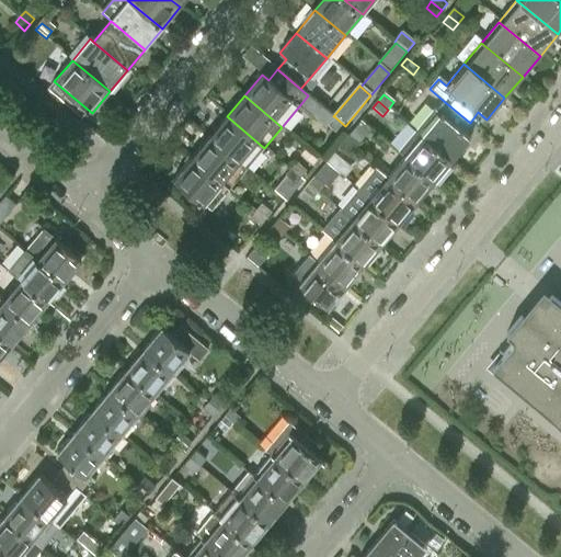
[(470,123),(445,102),(435,113),(439,116),(422,137),(451,162),(469,140),(460,133),(470,123)]
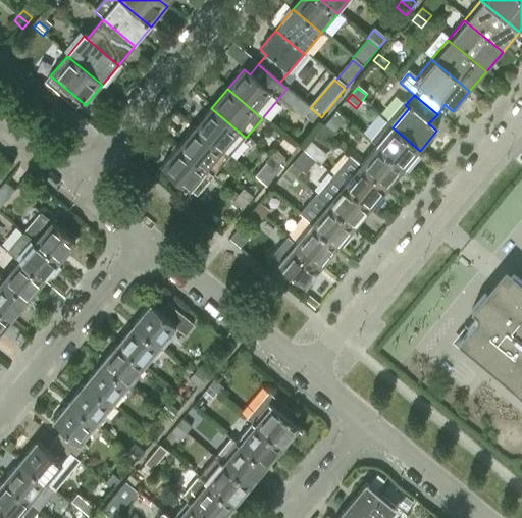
[(246,138),(211,108),(195,128),(223,152),(236,137),(242,143),(246,138)]
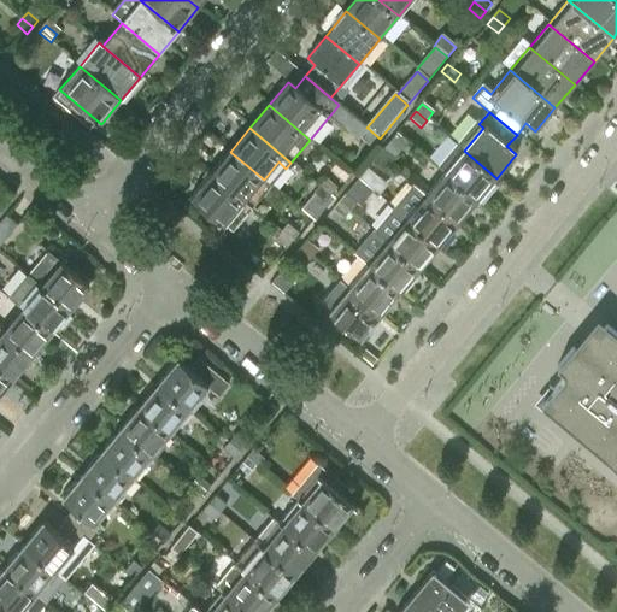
[(374,146),(380,139),(369,129),(362,136),(374,146)]
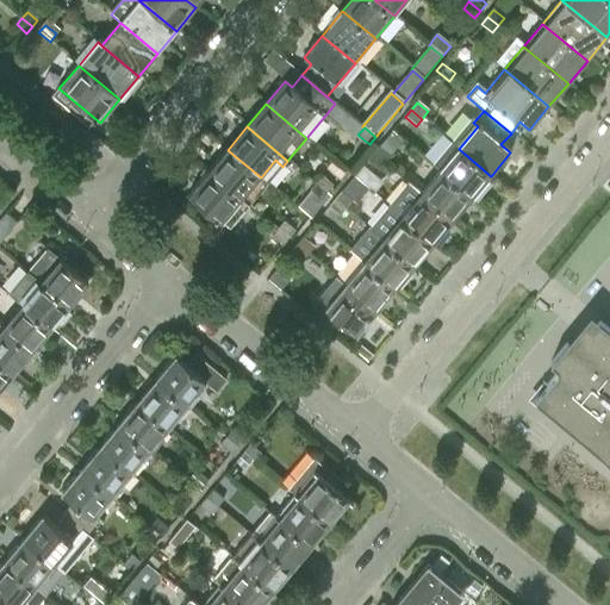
[(390,157),(379,148),(373,155),(384,164),(390,157)]
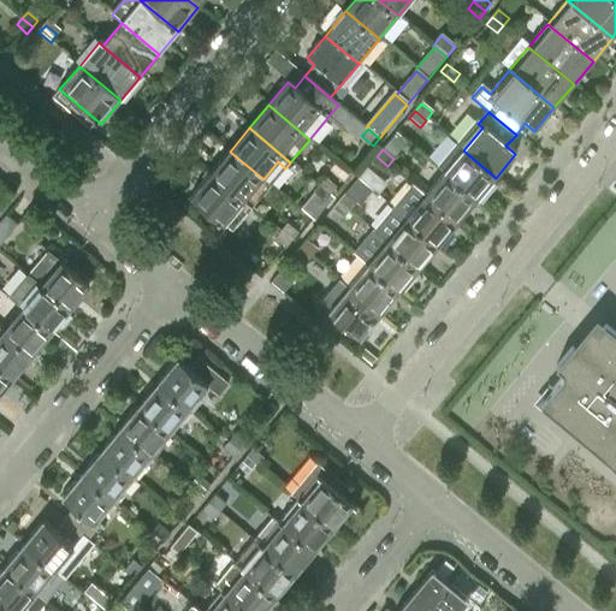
[(496,178),(463,150),(444,173),(477,201),(496,178)]
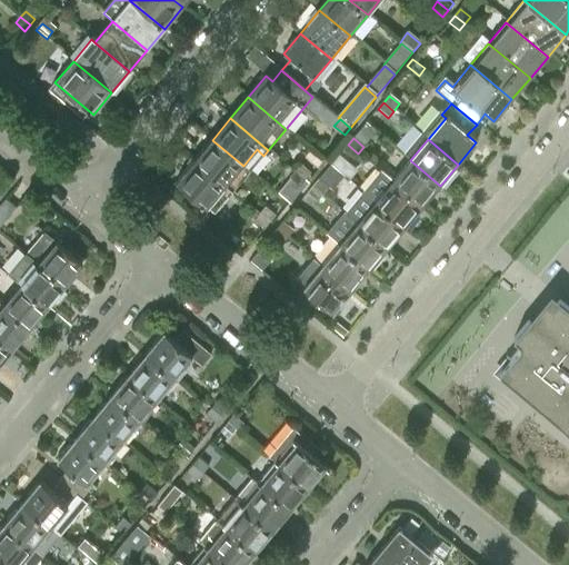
[(212,140),(195,161),(225,187),(239,170),(247,177),(250,171),(243,166),(212,140)]
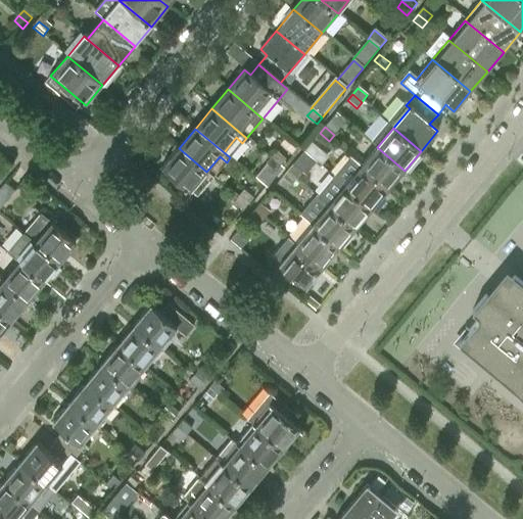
[(329,141),(320,133),(315,139),(324,147),(329,141)]
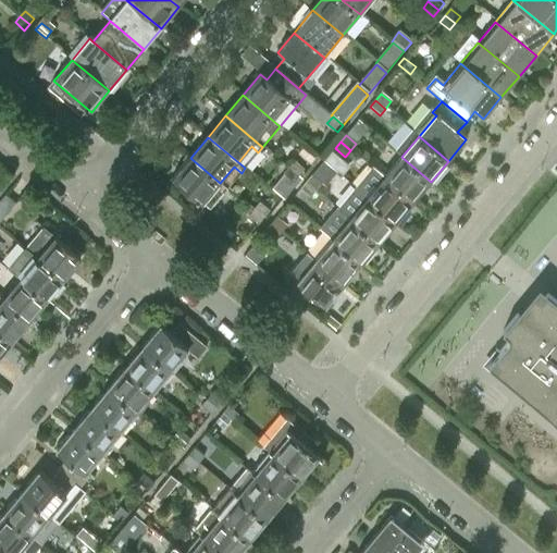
[(431,182),(401,157),(384,179),(413,203),(431,182)]
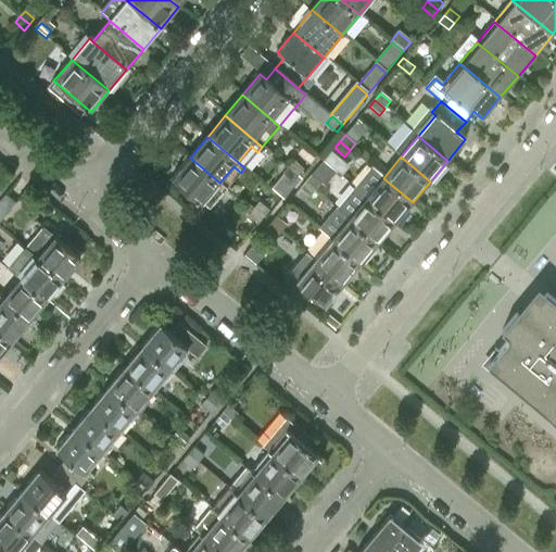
[(190,158),(172,179),(201,204),(202,203),(210,210),(227,188),(219,183),(190,158)]
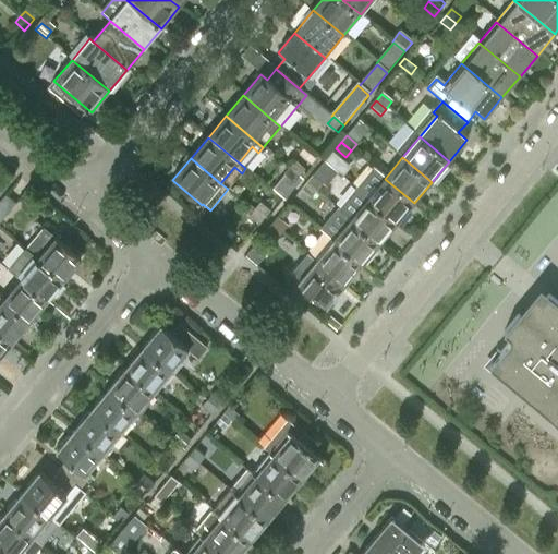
[(294,163),(289,169),(299,178),(304,171),(294,163)]
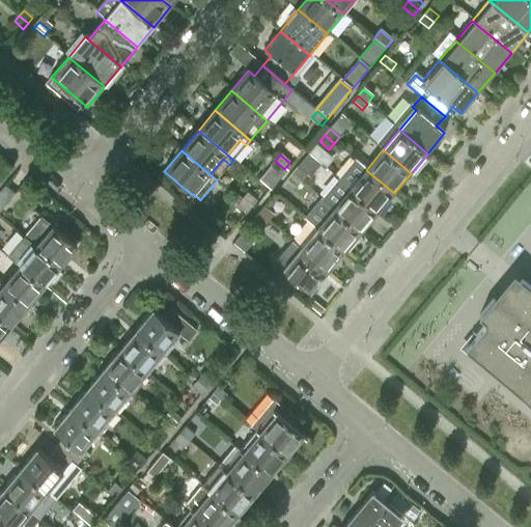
[(284,169),(275,161),(270,167),(279,175),(284,169)]
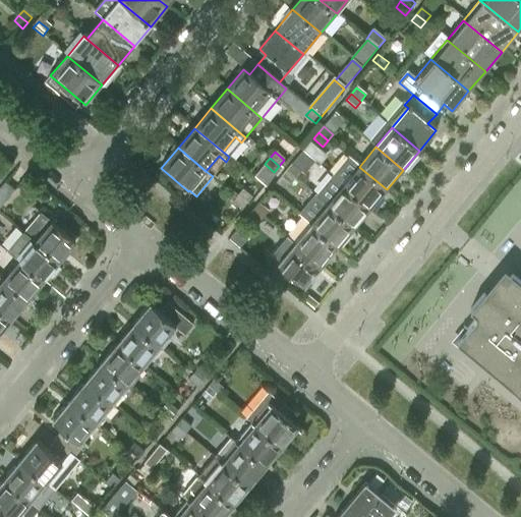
[(300,173),(291,165),(286,172),(295,180),(300,173)]
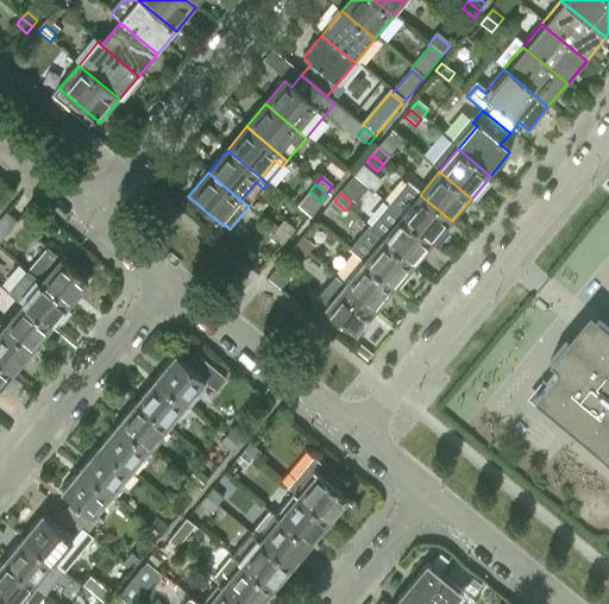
[(452,221),(420,195),(401,218),(433,244),(452,221)]
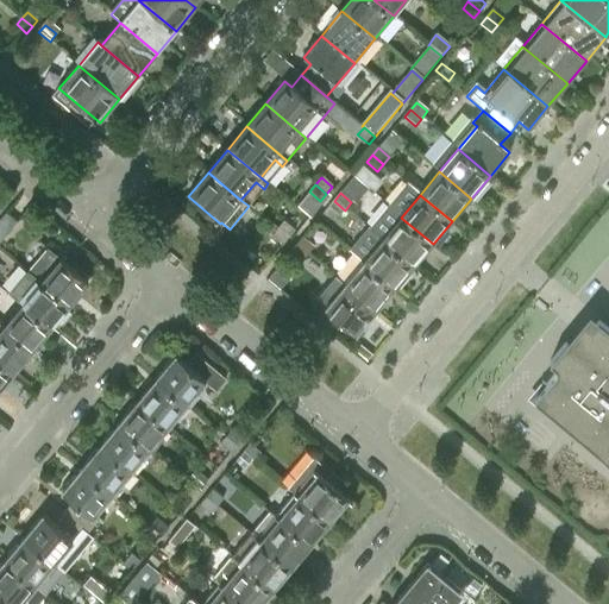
[(345,211),(334,201),(328,208),(339,216),(345,211)]
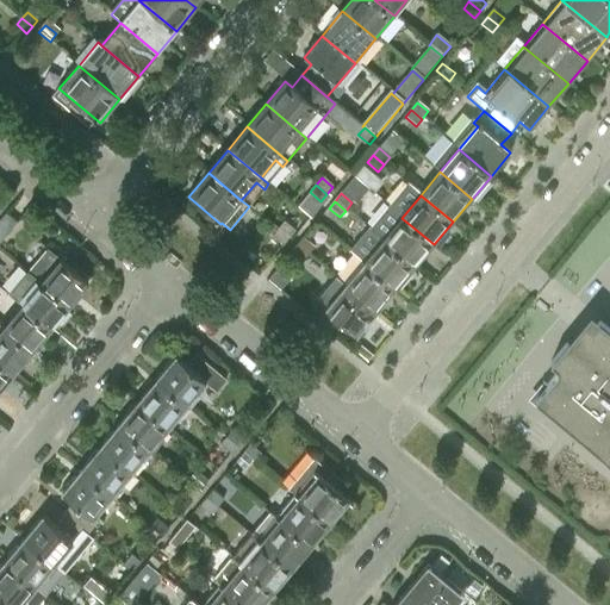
[(6,216),(0,222),(0,244),(17,225),(6,216)]
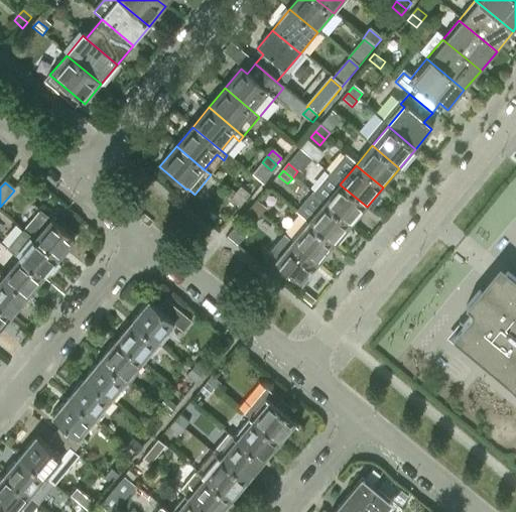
[(367,207),(340,184),(324,204),(350,227),(367,207)]
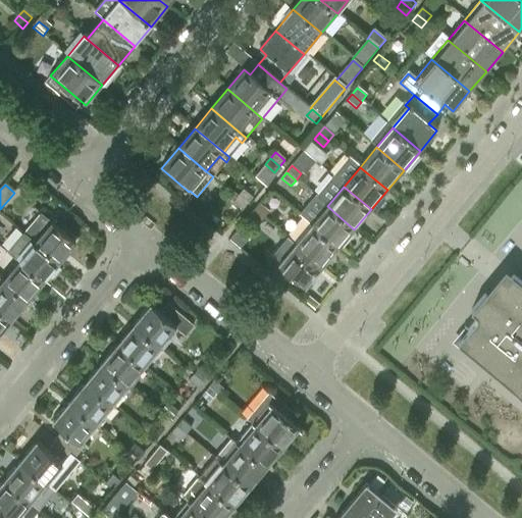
[(243,191),(238,197),(248,205),(252,199),(243,191)]
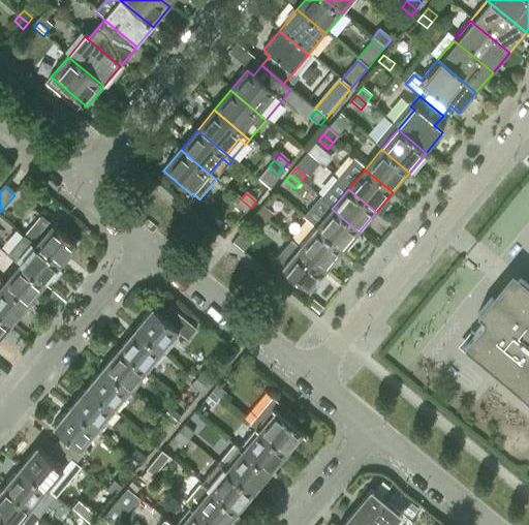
[(251,208),(241,199),(236,207),(245,214),(251,208)]
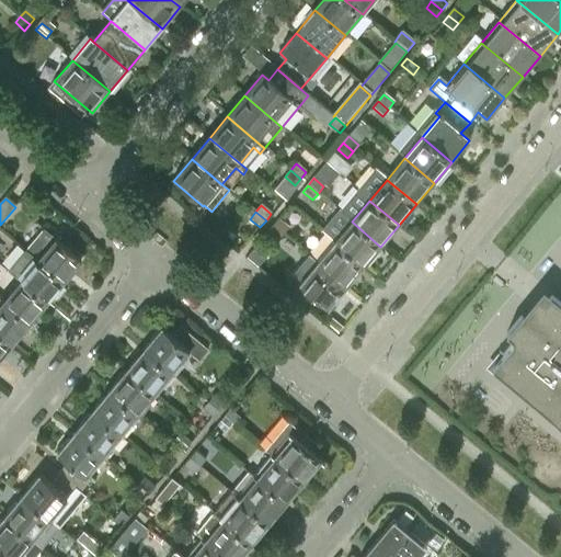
[(288,229),(278,220),(273,227),(283,236),(288,229)]
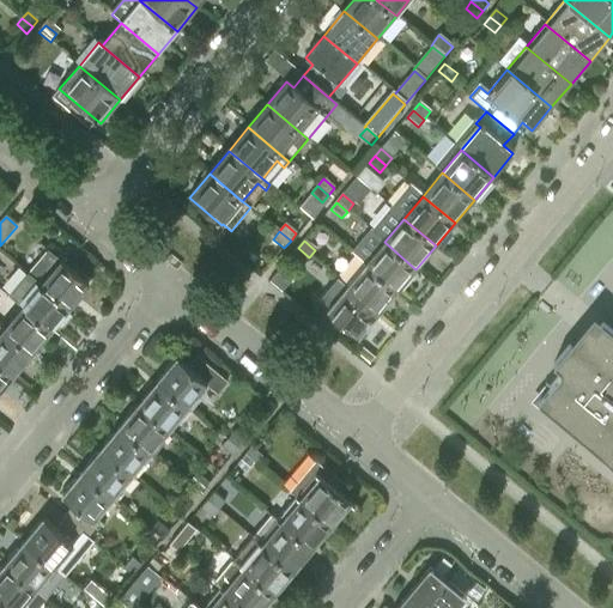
[(416,269),(384,242),(365,265),(398,292),(416,269)]
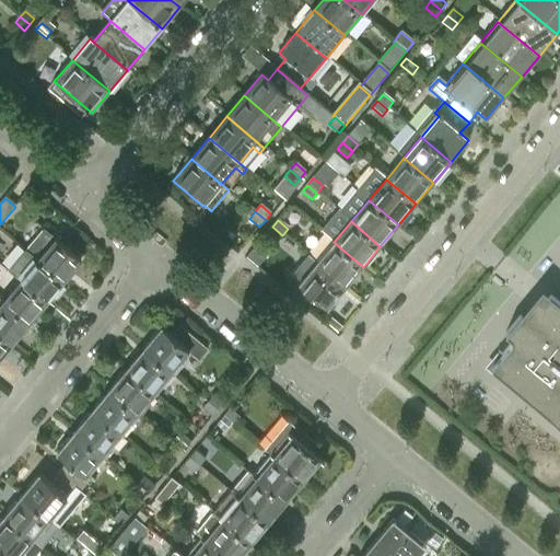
[(282,235),(272,227),(267,233),(277,242),(282,235)]
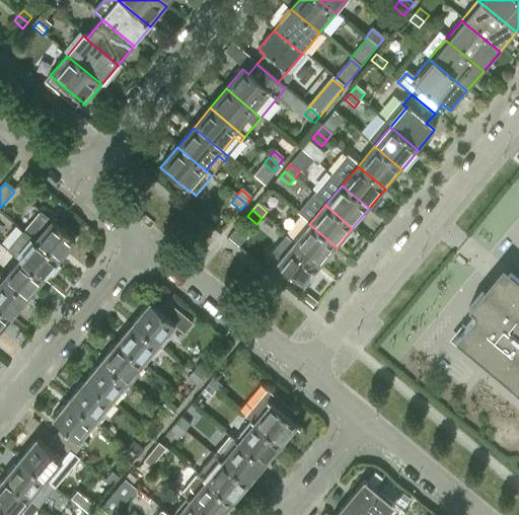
[(75,242),(41,214),(23,233),(58,262),(75,242)]
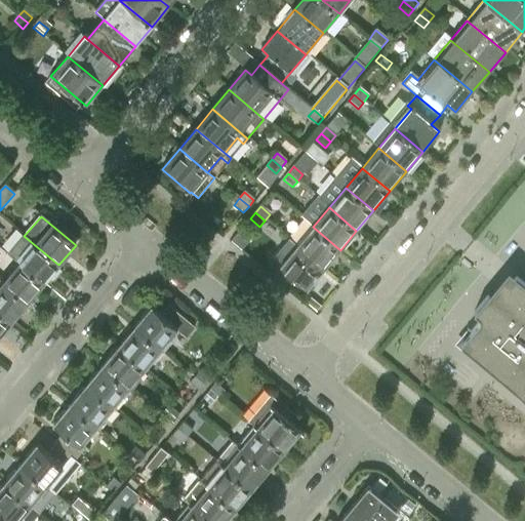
[(340,250),(313,227),(296,246),(324,270),(340,250)]
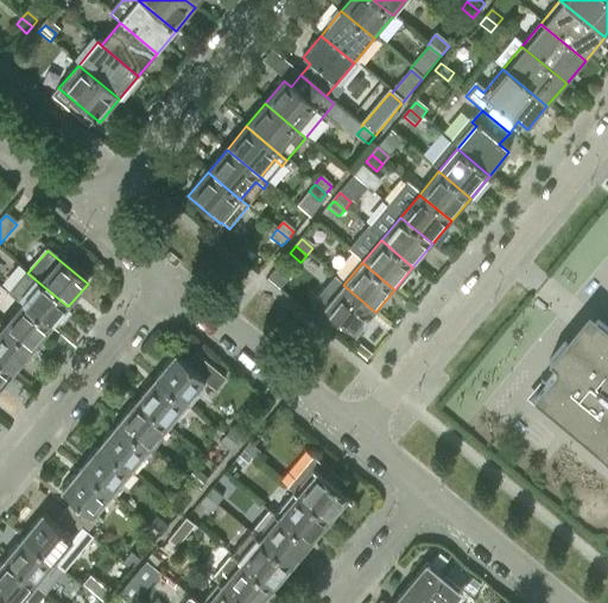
[(68,306),(27,273),(8,296),(21,306),(50,329),(68,306)]
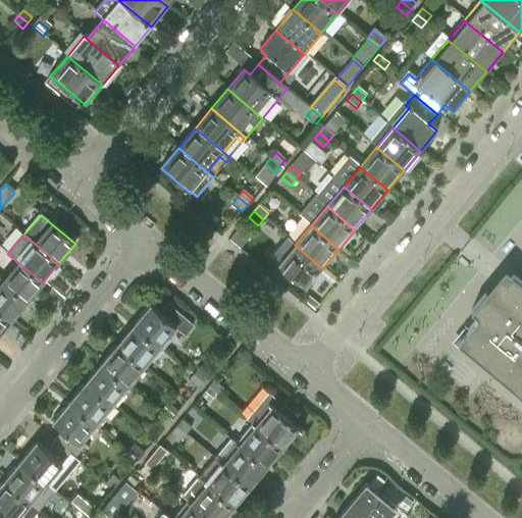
[(322,268),(295,245),(278,265),(306,289),(322,268)]
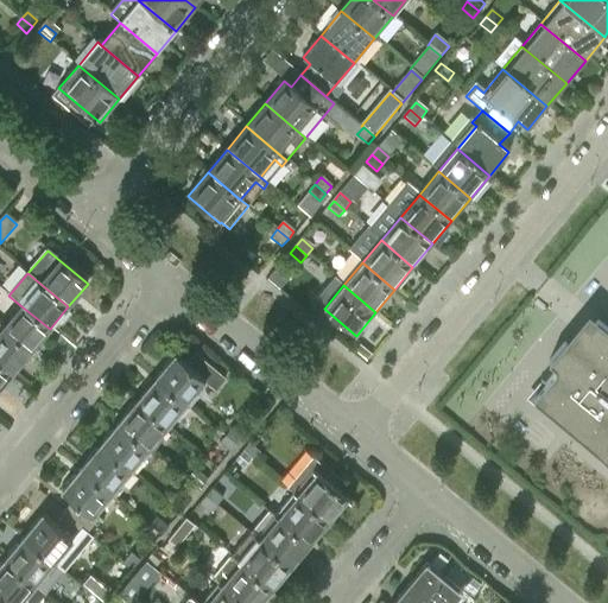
[(50,329),(21,306),(2,329),(30,353),(50,329)]
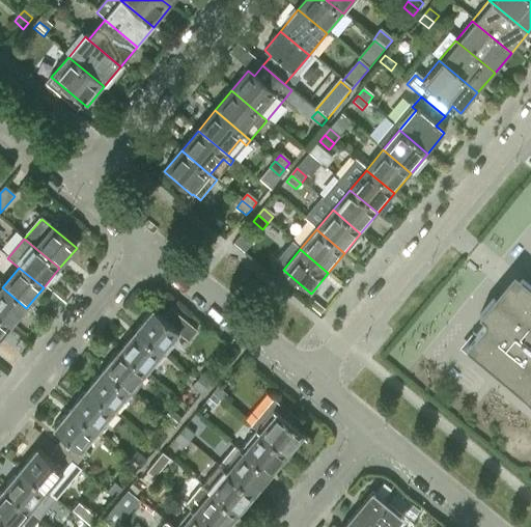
[(468,347),(466,350),(475,357),(476,358),(483,364),(484,365),(493,371),(493,372),(501,379),(502,380),(509,386),(510,387),(519,393),(519,394),(527,400),(528,401),(530,404),(530,289),(530,290),(530,289),(522,282),(500,307),(493,301),(479,317),(483,322),(484,323),(484,324),(484,325),(484,326),(484,327),(476,337),(475,337),(469,345),(468,347)]
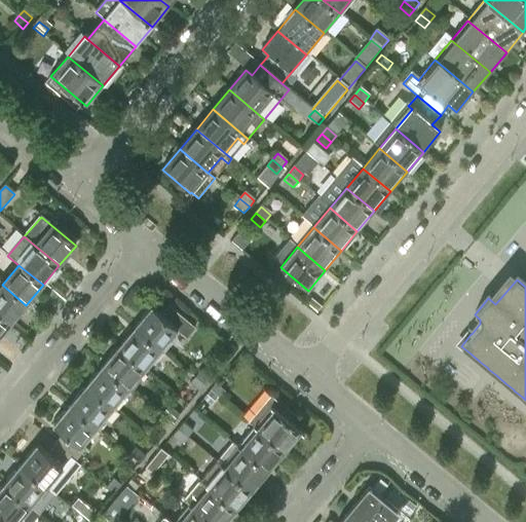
[(26,305),(2,285),(0,283),(0,314),(10,324),(26,305)]
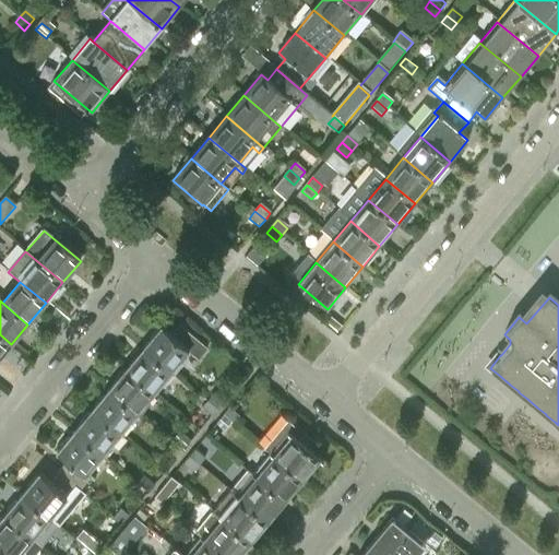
[(207,350),(180,327),(171,337),(189,351),(188,352),(198,361),(207,350)]
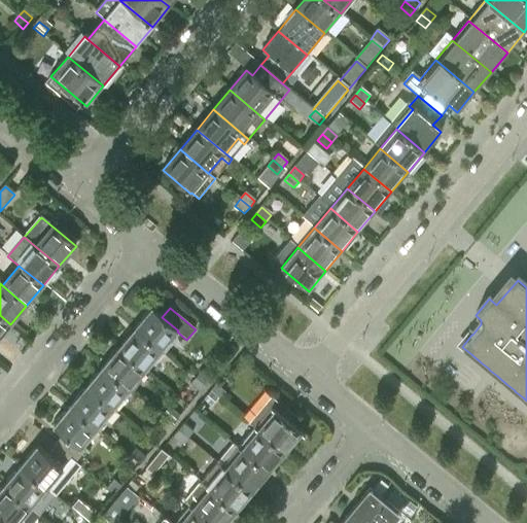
[(178,330),(162,317),(152,309),(136,328),(162,350),(177,332),(178,330)]
